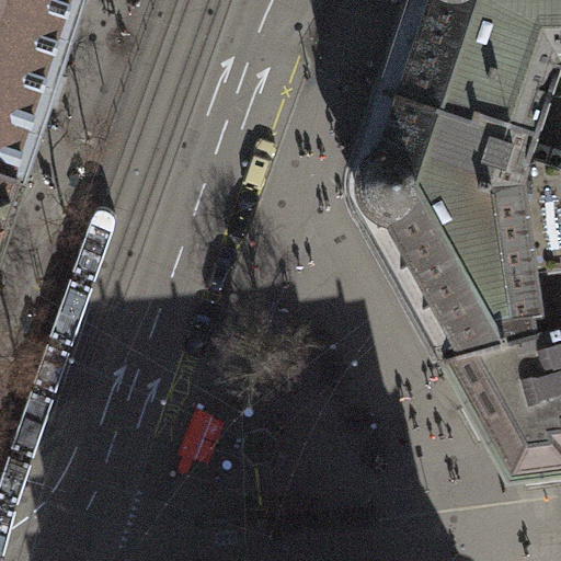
[(0,0),(0,175),(18,182),(46,102),(57,105),(61,92),(66,79),(55,76),(79,0),(0,0)]
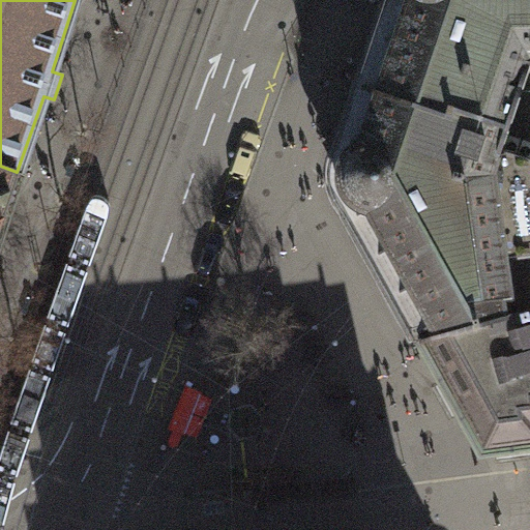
[(417,341),(514,315),(505,253),(529,249),(529,0),(388,0),(349,121),(328,182),(417,341)]
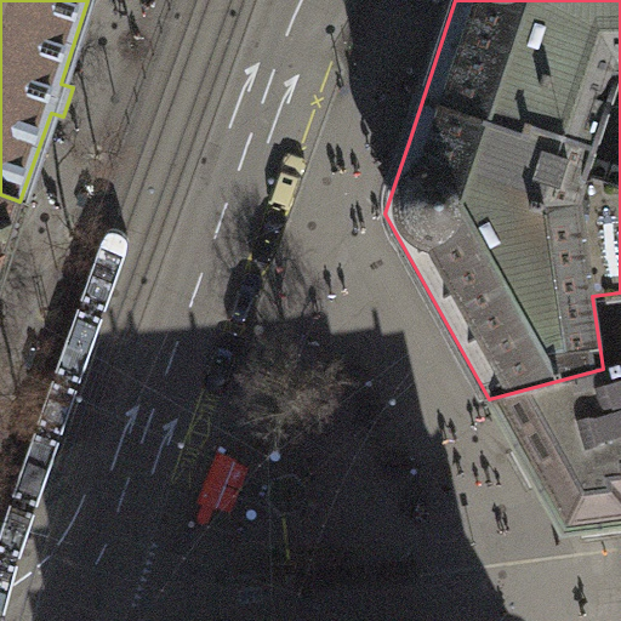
[(0,194),(0,261),(20,201),(0,194)]
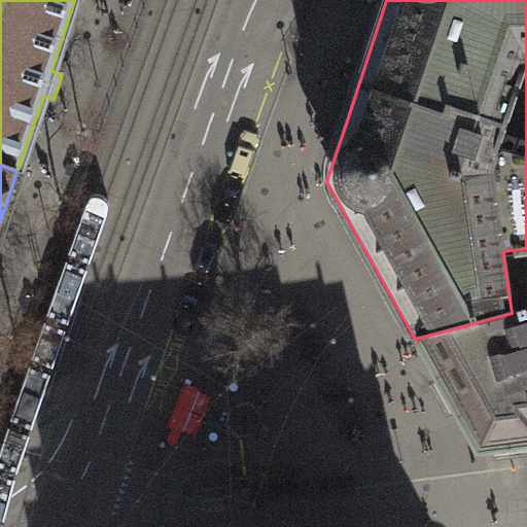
[(526,308),(512,313),(415,339),(447,394),(478,451),(526,443),(526,308)]
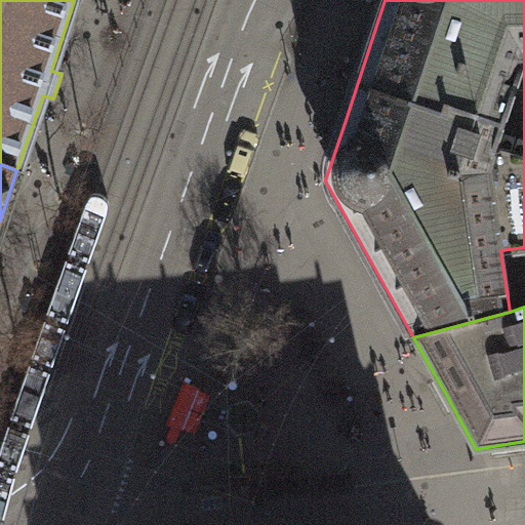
[(374,442),(299,447),(301,477),(376,472),(374,442)]
